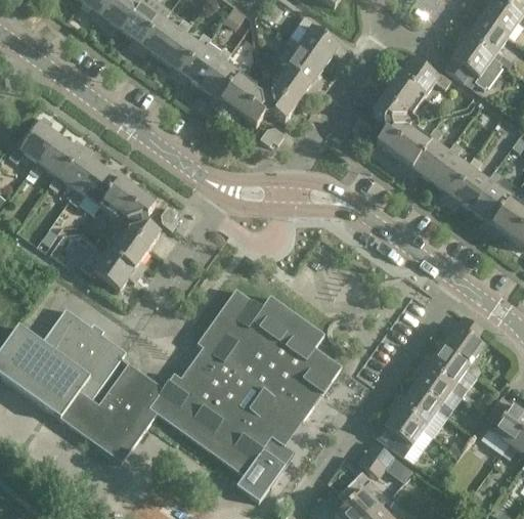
[(95,20),(110,0),(81,0),(80,1),(92,9),(87,15),(95,20)]
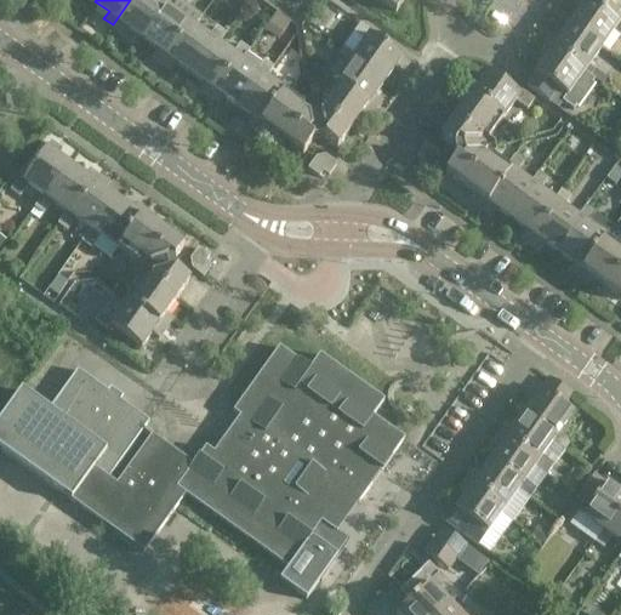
[(142,35),(165,3),(170,6),(174,0),(130,0),(113,24),(123,32),(127,24),(142,35)]
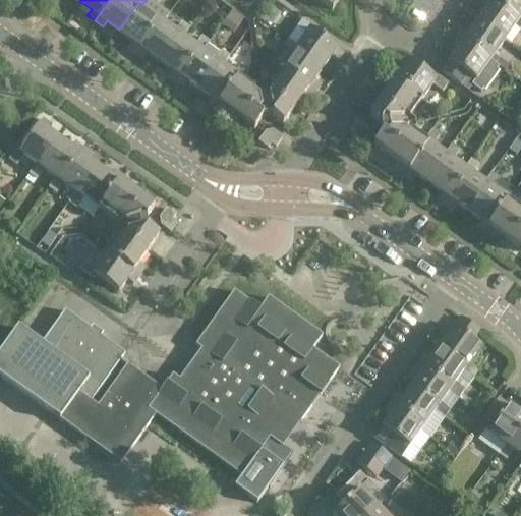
[(134,49),(158,16),(162,19),(169,9),(156,0),(146,0),(142,5),(138,2),(119,30),(131,38),(126,44),(134,49)]
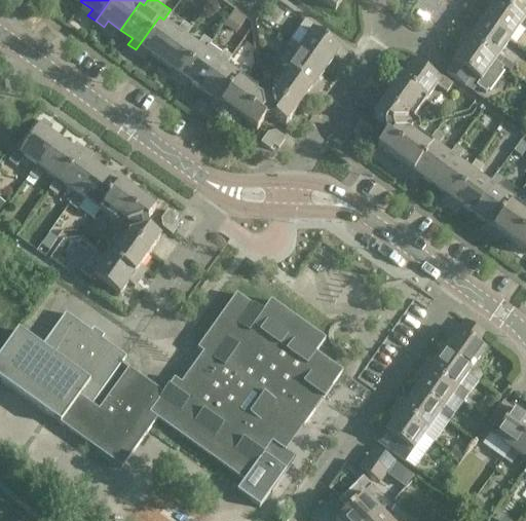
[(519,22),(524,26),(525,23),(525,19),(500,0),(485,0),(490,4),(482,16),(509,36),(519,22)]
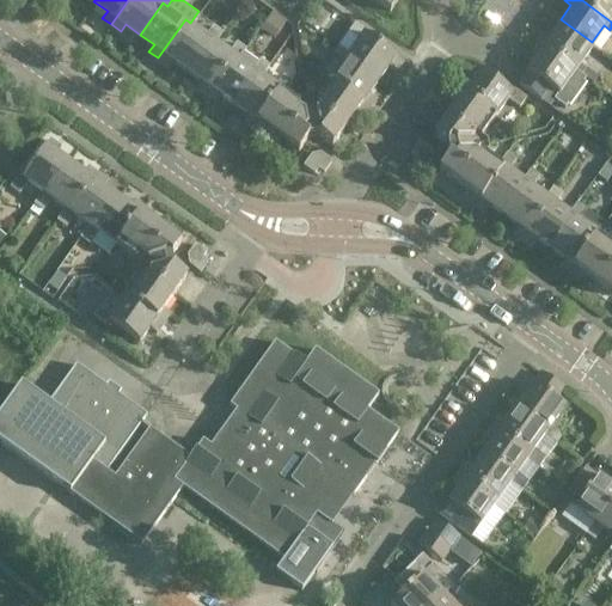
[(582,0),(611,22),(611,0),(582,0)]
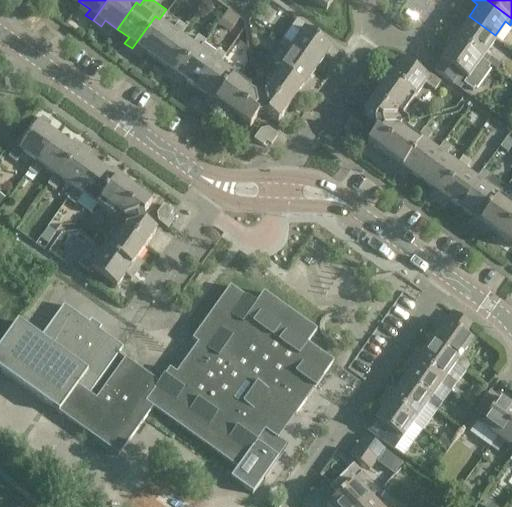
[(228,9),(221,18),(229,24),(233,18),(234,19),(236,16),(228,9)]
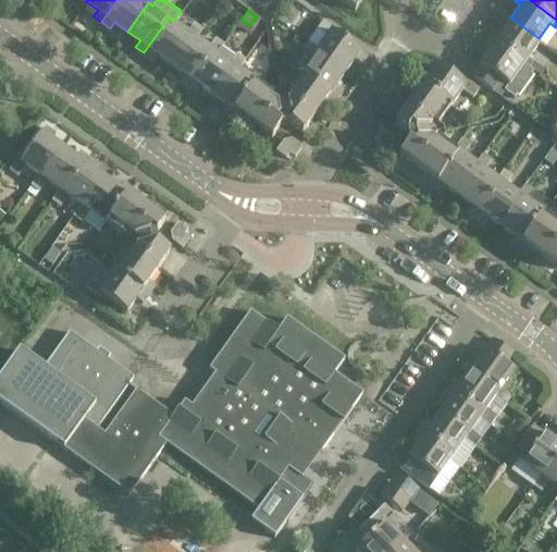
[(322,16),(317,25),(327,33),(318,46),(316,49),(344,70),(353,58),(359,62),(366,52),(331,27),(333,24),(322,16)]
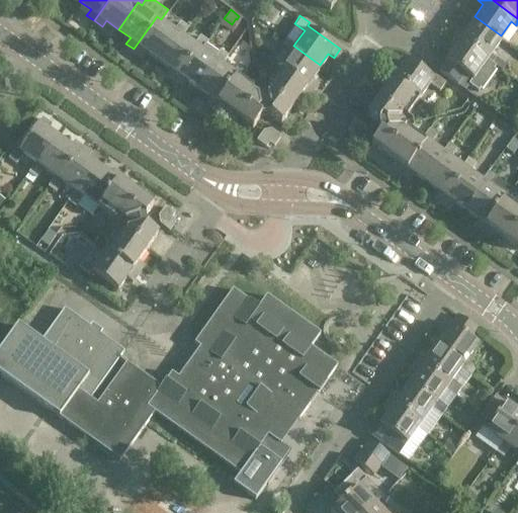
[(158,57),(177,30),(181,33),(188,23),(180,17),(173,27),(161,19),(157,16),(134,49),(142,55),(147,49),(158,57)]
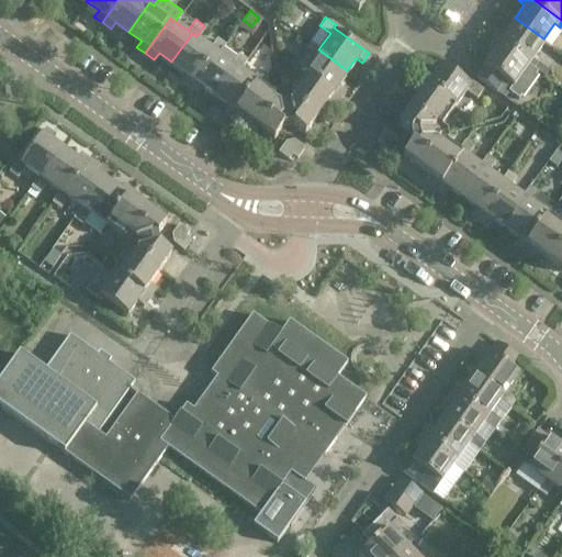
[(505,32),(497,26),(492,34),(534,64),(538,58),(532,55),(543,39),(515,18),(505,32)]
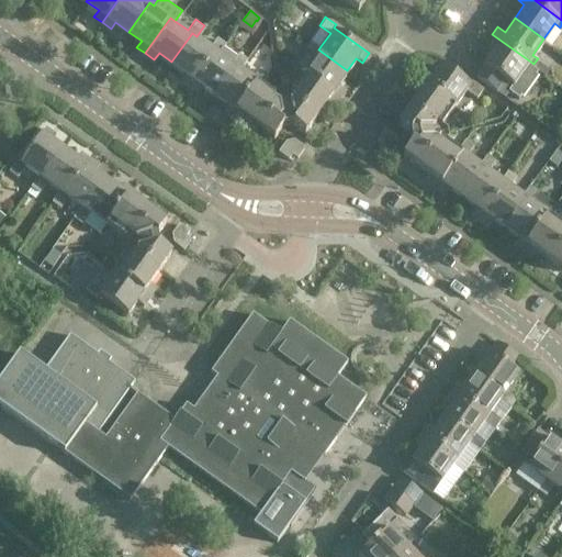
[(188,84),(213,48),(217,52),(225,41),(216,34),(210,45),(197,36),(192,33),(171,62),(184,71),(179,78),(188,84)]
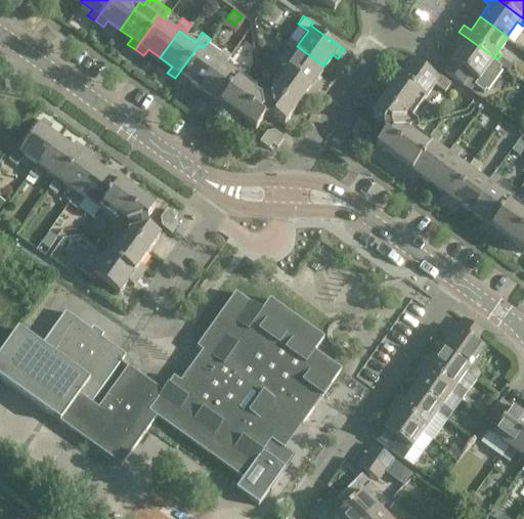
[(443,68),(464,82),(471,72),(477,76),(474,81),(483,88),(501,62),(497,59),(459,32),(453,39),(461,44),(443,68)]
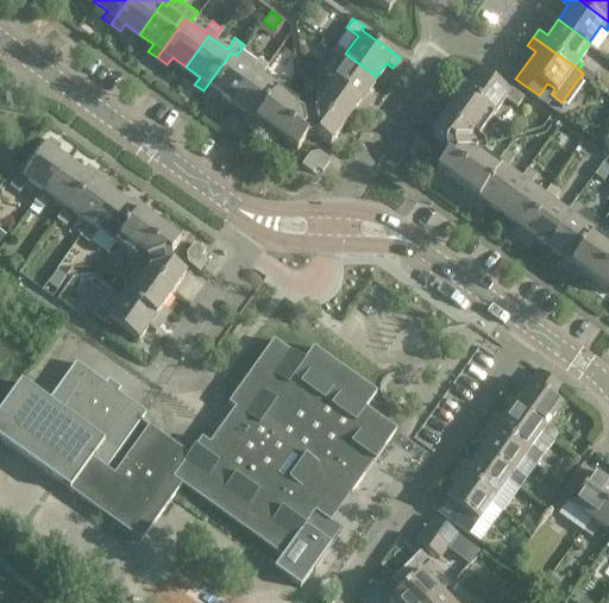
[(366,90),(376,76),(345,54),(347,50),(337,42),(330,50),(341,58),(328,77),(366,105),(374,95),(366,90)]
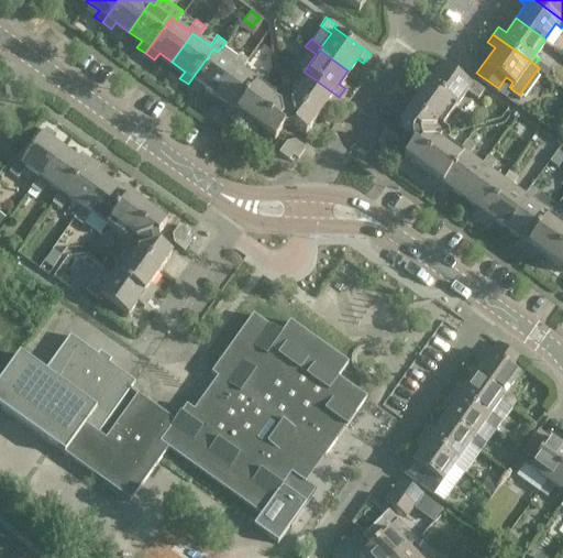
[(213,48),(188,84),(197,90),(202,84),(214,93),(235,64),(240,66),(247,56),(239,50),(236,53),(223,43),(218,52),(213,48)]
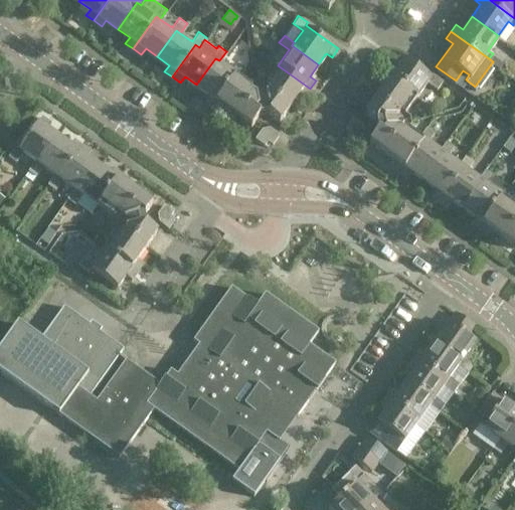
[(383,71),(398,82),(415,95),(427,78),(438,86),(443,78),(433,71),(431,74),(403,55),(395,67),(389,63),(383,71)]
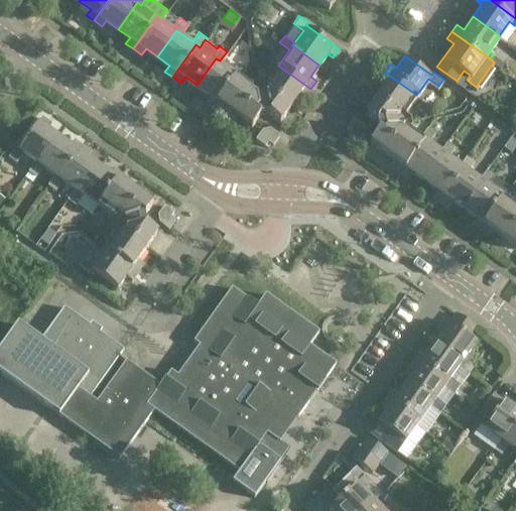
[(212,105),(236,73),(239,75),(246,66),(238,59),(232,70),(220,60),(216,58),(197,85),(209,94),(204,99),(212,105)]
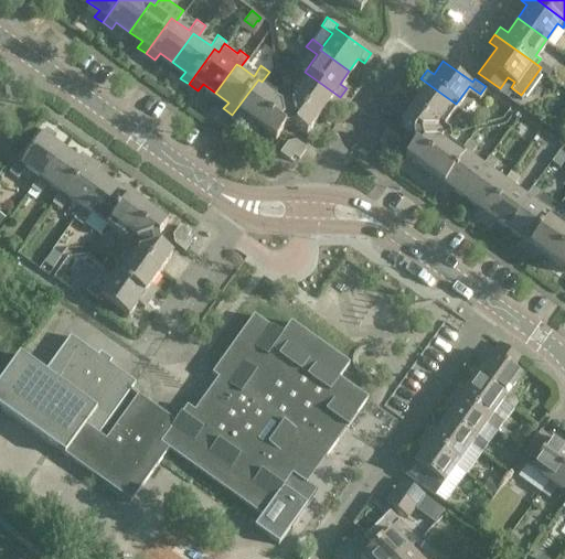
[(281,116),(288,115),(294,114),(297,117),(294,121),(306,130),(327,101),(333,106),(340,97),(305,72),(292,88),(287,85),(278,86),(275,92),(262,82),(258,79),(232,115),(241,121),(246,115),(275,136),(284,124),(279,119),(281,116)]
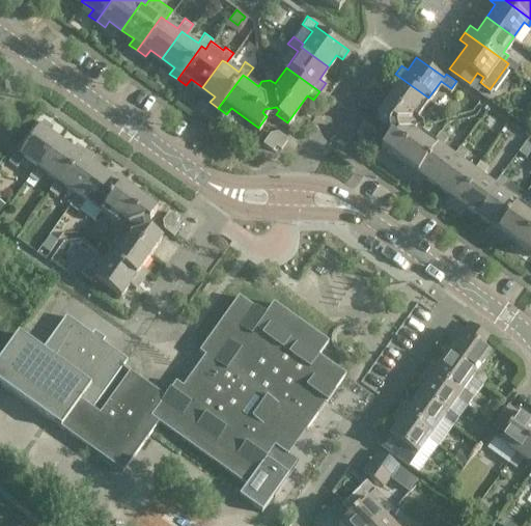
[(428,98),(411,85),(395,74),(389,82),(395,86),(375,114),(388,122),(391,117),(394,120),(396,132),(394,135),(389,132),(381,143),(409,163),(403,169),(412,175),(429,150),(437,142),(432,139),(420,130),(424,126),(422,117),(418,113),(428,98)]
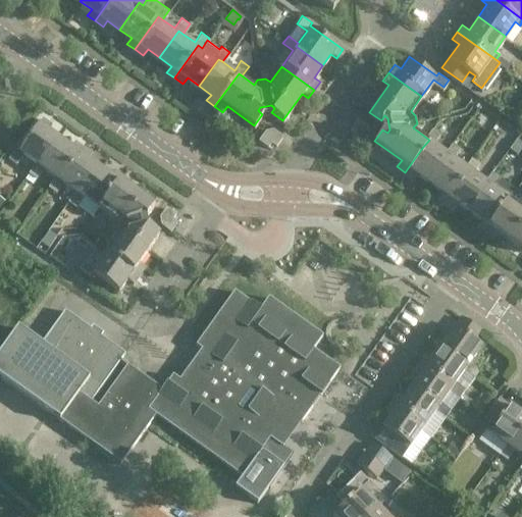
[(521,108),(517,106),(512,113),(521,119),(521,117),(521,108)]
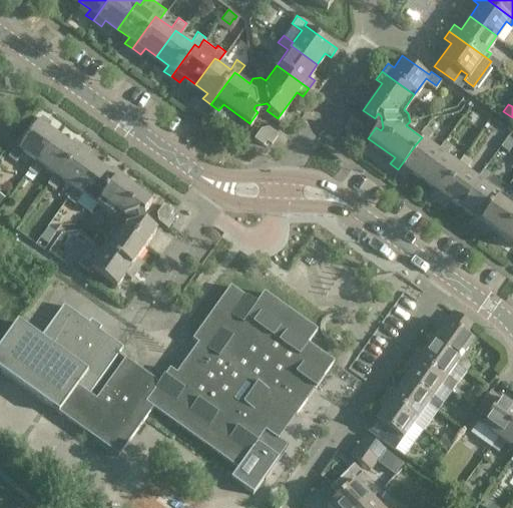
[(38,160),(57,133),(46,125),(50,119),(41,113),(18,145),(15,143),(8,153),(15,158),(22,149),(34,157),(38,160)]
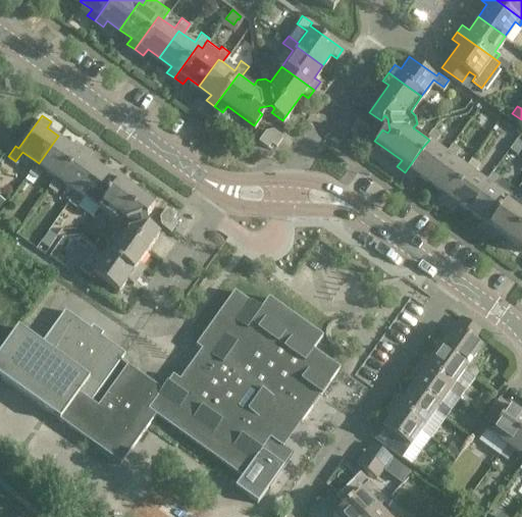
[(351,125),(355,130),(368,127),(367,123),(357,116),(351,125)]
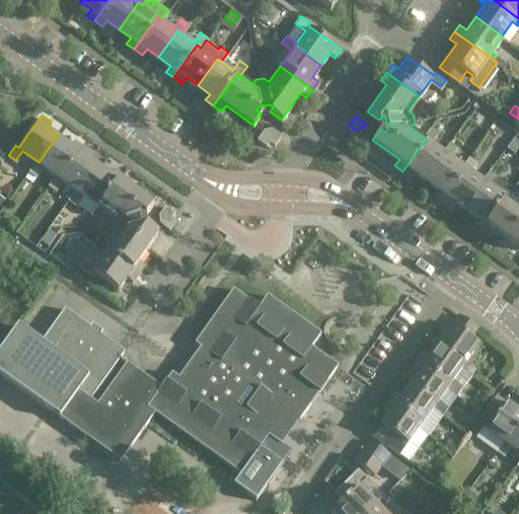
[(272,126),(268,127),(270,139),(275,142),(281,133),(272,126)]
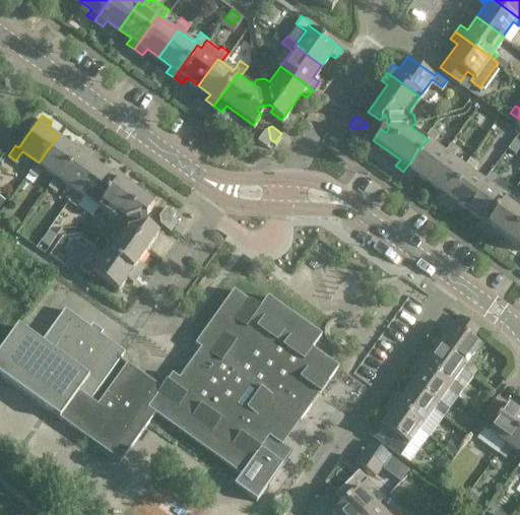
[(267,144),(270,139),(268,127),(264,127),(257,137),(267,144)]
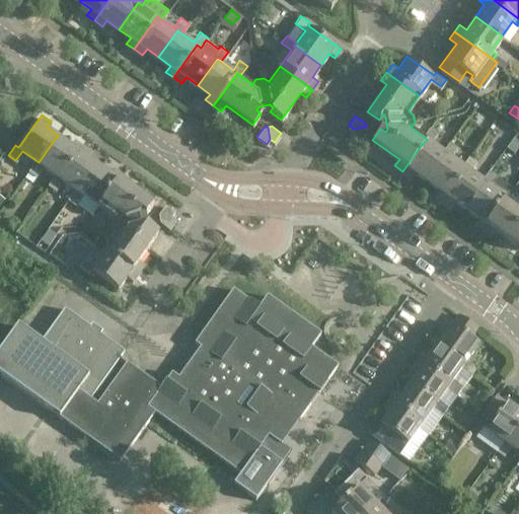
[(366,131),(366,127),(353,129),(350,133),(359,140),(366,131)]
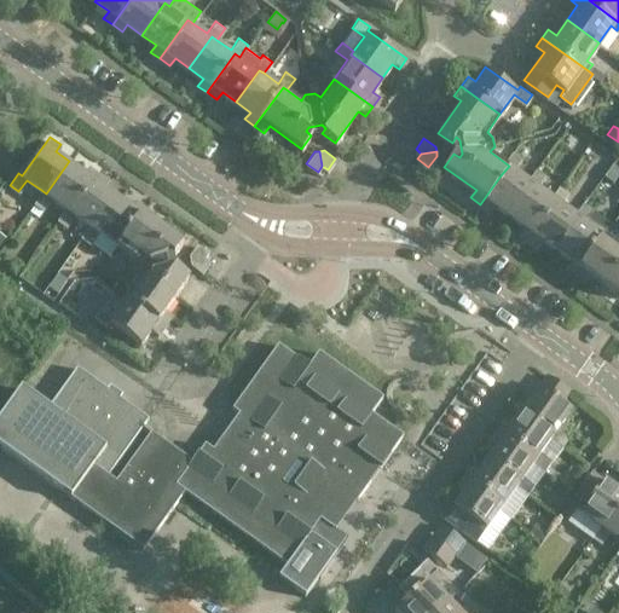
[(509,166),(501,175),(480,204),(490,212),(496,204),(509,214),(532,183),(527,179),(513,168),(519,160),(510,154),(504,162),(509,166)]
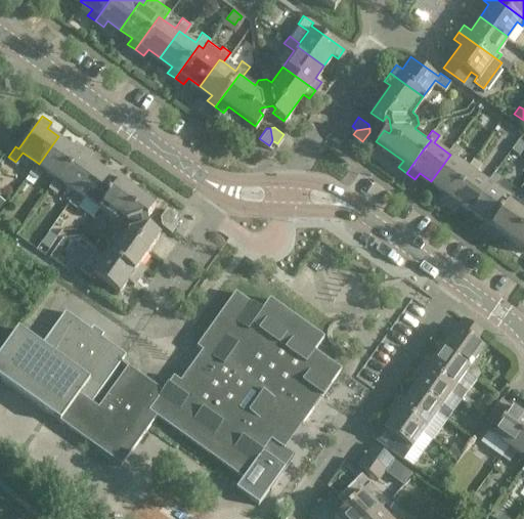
[(59,178),(83,144),(75,139),(71,145),(58,136),(39,164),(35,161),(28,171),(36,176),(43,167),(55,175),(59,178)]
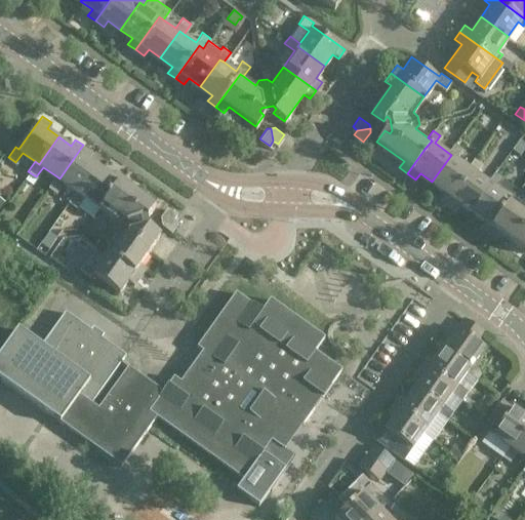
[(79,193),(98,165),(87,157),(91,151),(83,145),(59,178),(55,175),(48,186),(56,191),(64,182),(75,190),(79,193)]
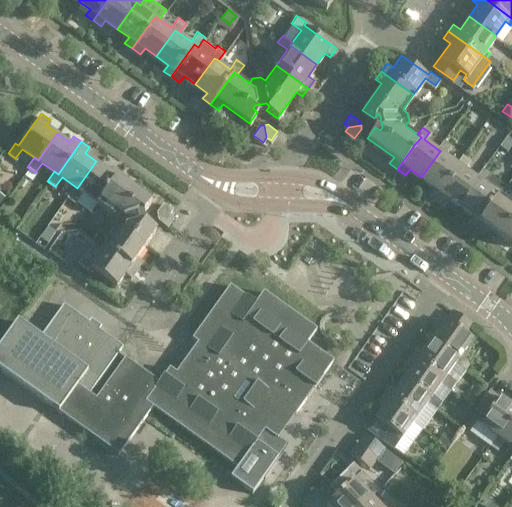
[(436,197),(460,165),(456,162),(444,153),(449,146),(441,141),(436,148),(440,151),(421,177),(433,185),(428,191),(436,197)]
